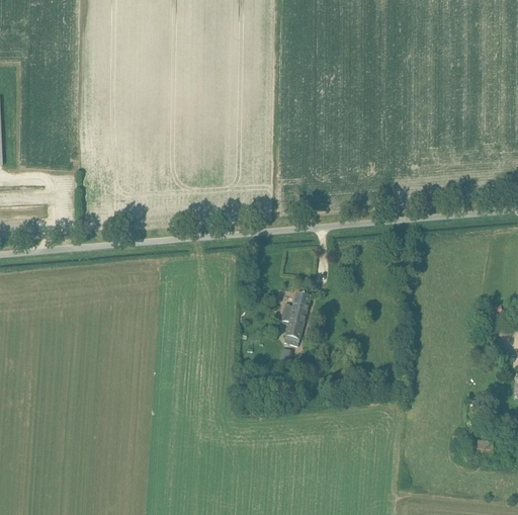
[(244,289),(250,298),(261,290),(255,281),(244,289)]
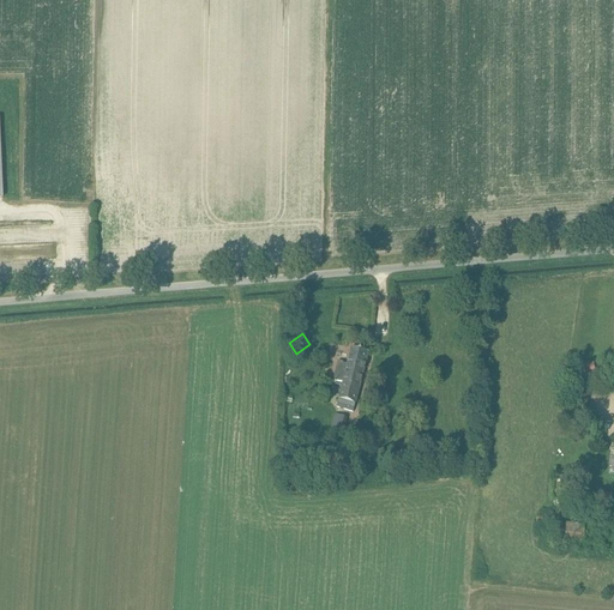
[(348,362),(339,360),(333,378),(344,380),(337,405),(354,409),(368,349),(351,345),(348,362)]
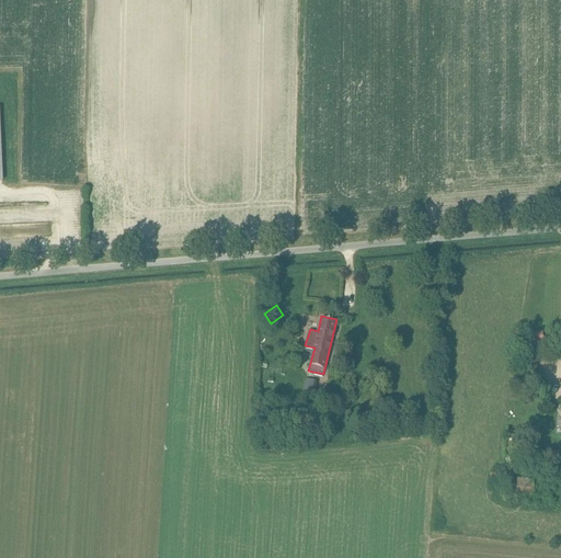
[(544,340),(542,329),(528,330),(529,341),(544,340)]
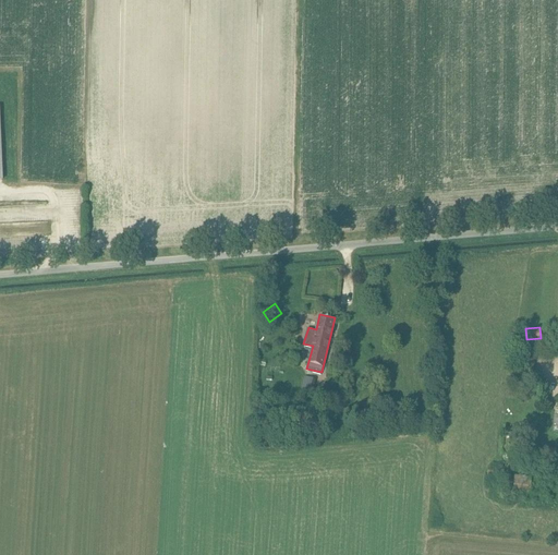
[(310,401),(324,406),(327,394),(313,389),(316,377),(305,374),(300,394),(311,397),(310,401)]
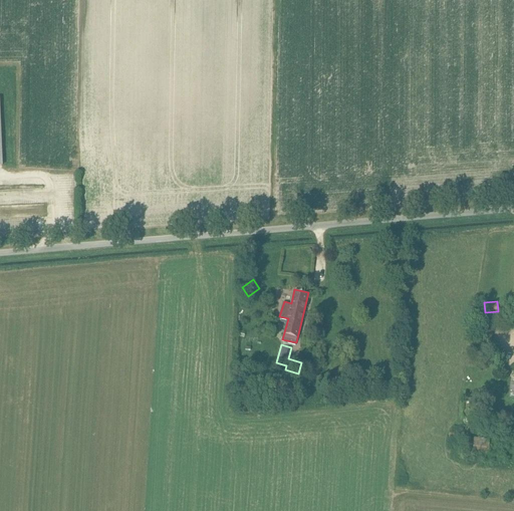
[(313,367),(306,365),(305,374),(311,376),(313,367)]
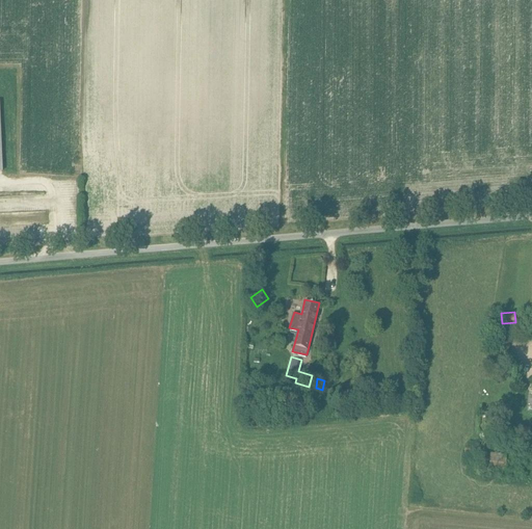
[(530,438),(530,426),(513,425),(512,438),(530,438)]
